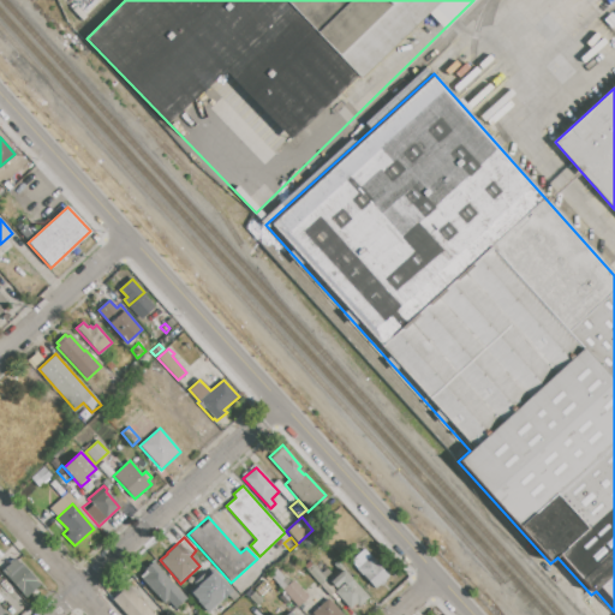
[(351,562),(357,557),(356,556),(364,548),(390,577),(381,585),(380,584),(375,589),(351,562)]
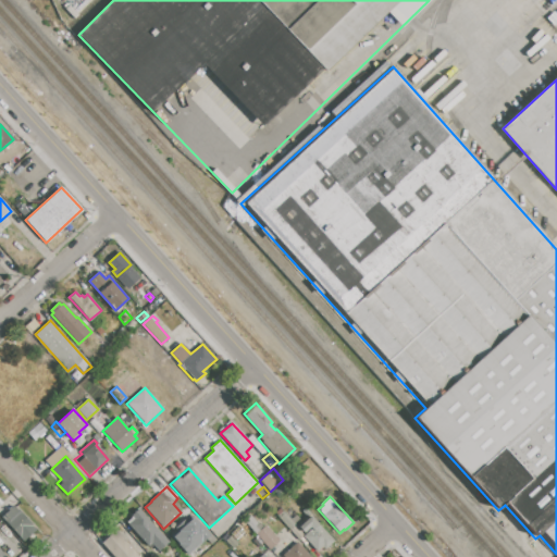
[(2,518),(15,506),(36,530),(23,542),(2,518)]
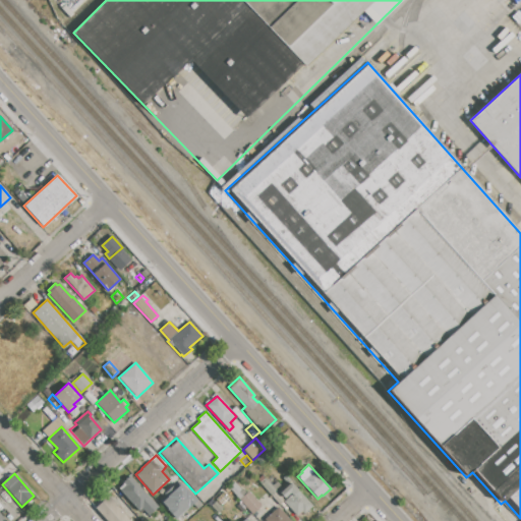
[(119,488),(124,483),(123,482),(130,476),(158,507),(148,516),(142,510),(139,512),(119,488)]
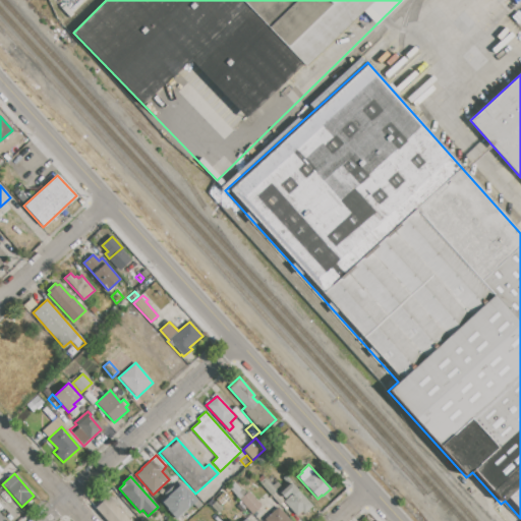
[(261,484),(266,480),(284,501),(279,505),(261,484)]
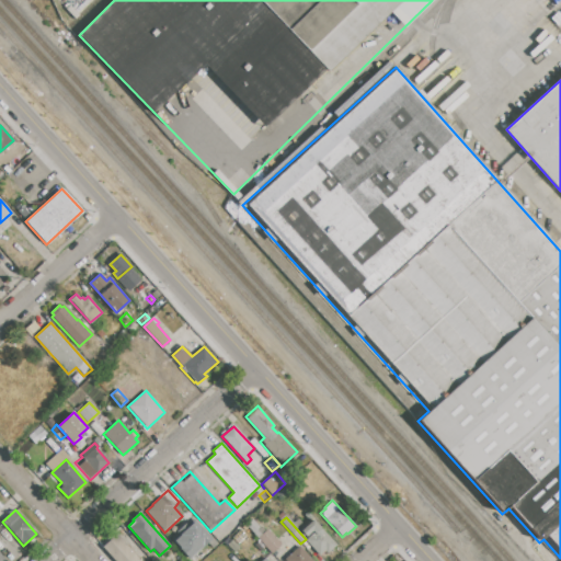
[(245,526),(252,519),(260,528),(261,527),(265,530),(267,528),(282,544),(271,553),(245,526)]
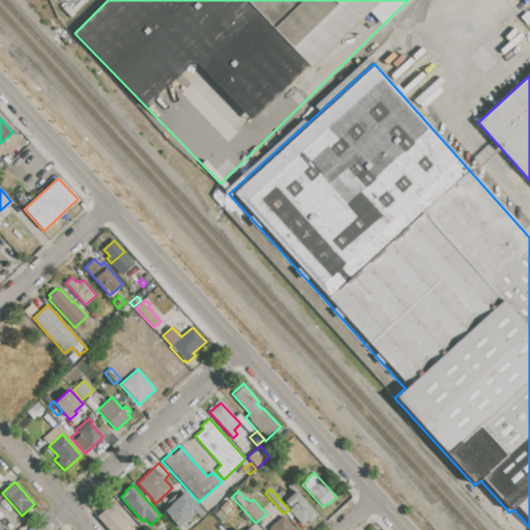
[(289,509),(296,502),(294,501),(289,506),(285,502),(296,491),(318,516),(308,523),(305,520),(301,524),(289,509)]
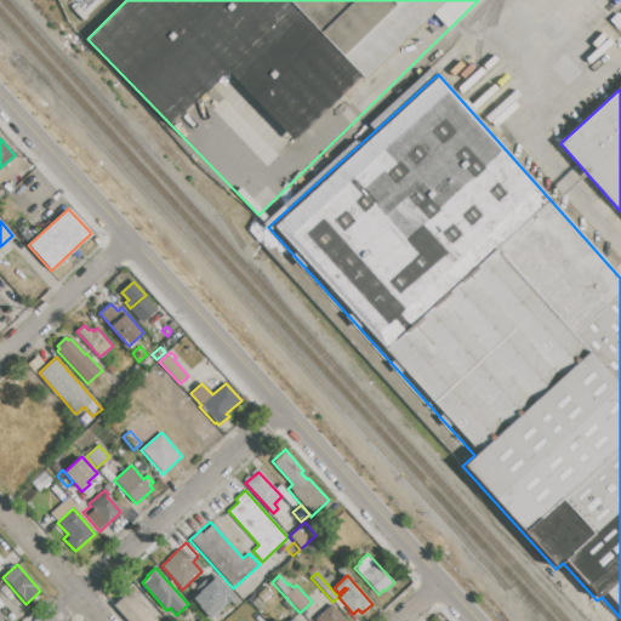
[(201,611),(228,600),(221,581),(194,592),(201,611)]
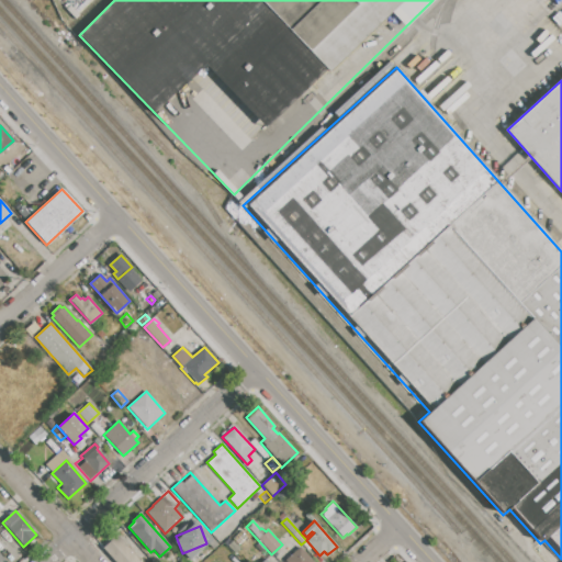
[(115,561),(103,548),(105,547),(104,546),(112,539),(112,540),(117,536),(142,561),(115,561)]
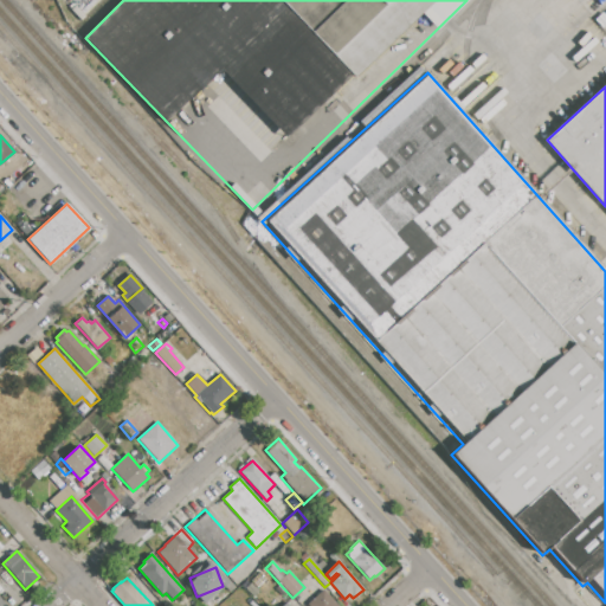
[(244,588),(251,582),(259,592),(253,598),(244,588)]
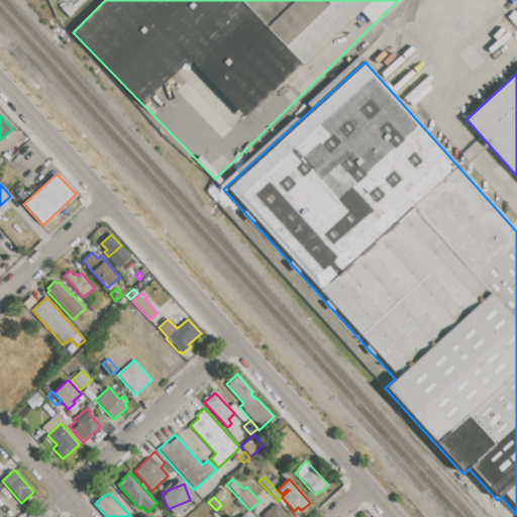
[(263,516),(262,515),(276,503),(289,516),(263,516)]
